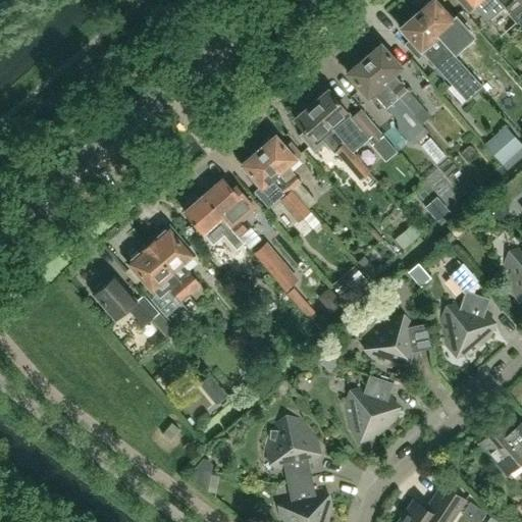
[(433,0),(431,0),(416,13),(437,38),(481,85),(490,76),(446,28),(453,21),(433,0)]
